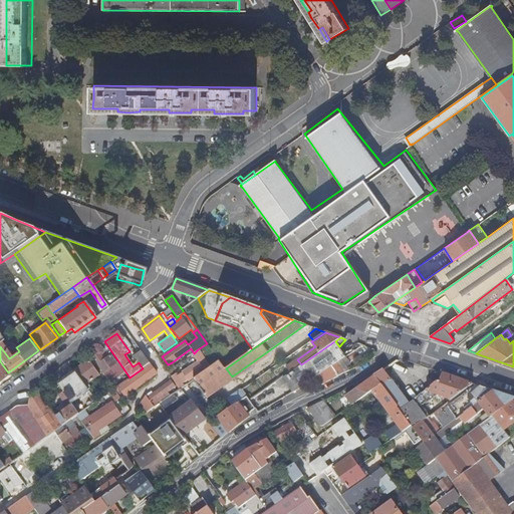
[(345,356),(334,341),(301,364),(283,377),(293,393),(316,378),(315,377),(336,362),(343,357),(345,356)]
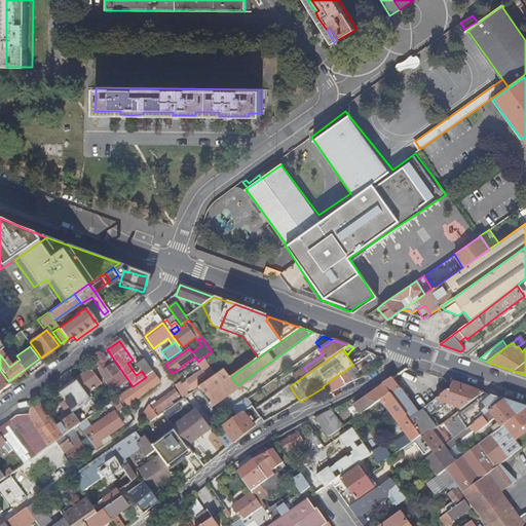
[(176,371),(179,375),(196,363),(198,362),(195,357),(176,371)]
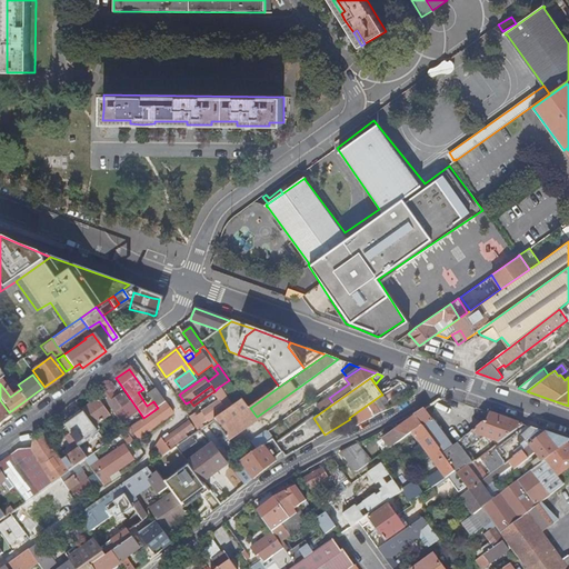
[(215,391),(212,392),(219,401),(197,416),(202,423),(207,420),(208,421),(231,406),(219,387),(215,391)]
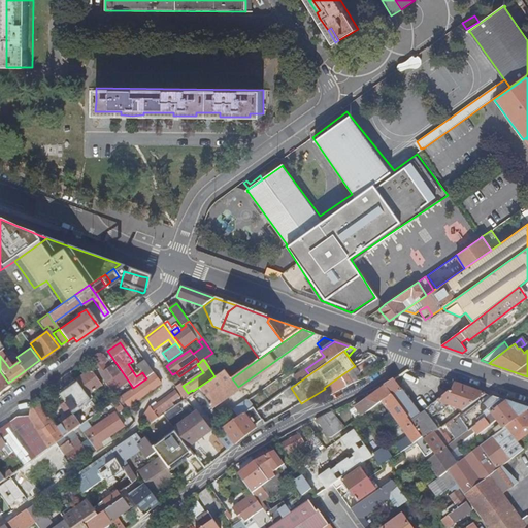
[(106,382),(105,383),(117,398),(118,399),(133,388),(122,371),(120,373),(113,365),(107,369),(101,362),(95,366),(106,382)]
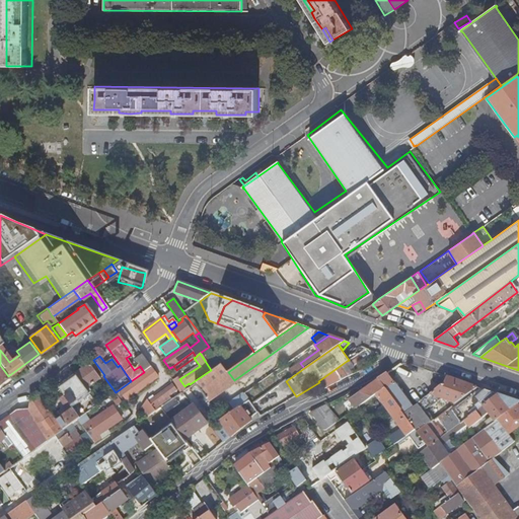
[(136,361),(140,366),(144,372),(151,367),(143,356),(136,361)]
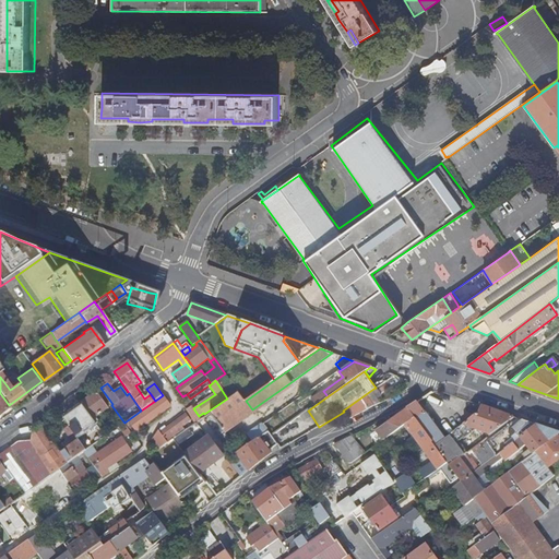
[(366,394),(343,411),(344,412),(348,418),(369,408),(373,406),(380,403),(373,389),(366,394)]
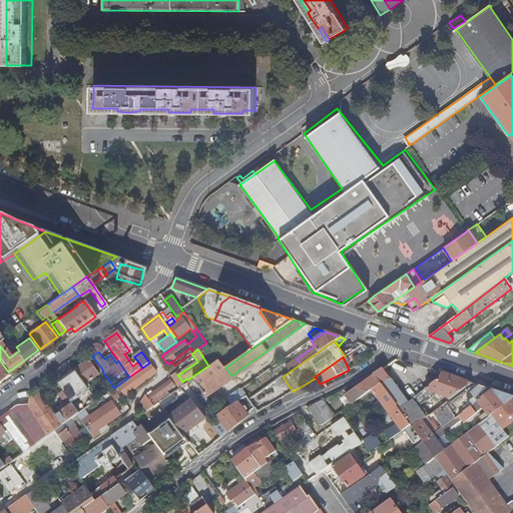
[(87,360),(74,370),(75,373),(85,385),(99,375),(87,360)]
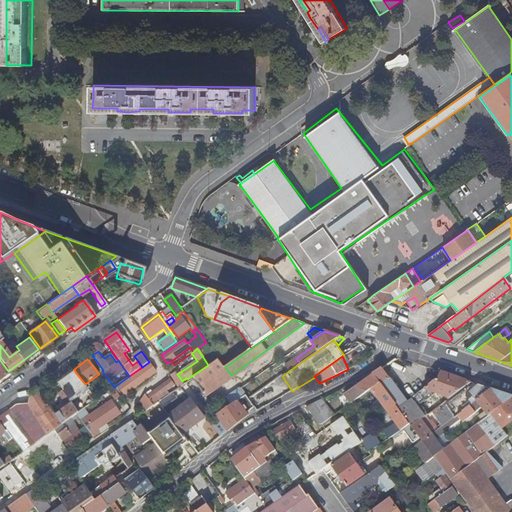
[(231,375),(225,367),(218,359),(192,378),(204,394),(231,375)]
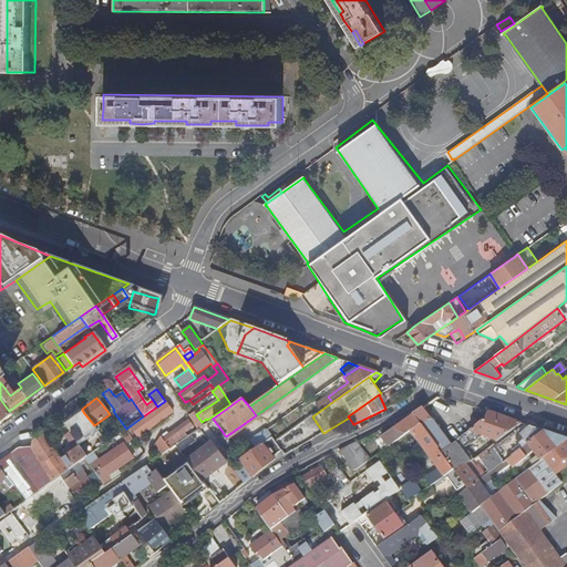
[(143,416),(126,429),(127,429),(134,439),(135,440),(138,436),(132,426),(166,402),(165,401),(157,406),(143,416)]
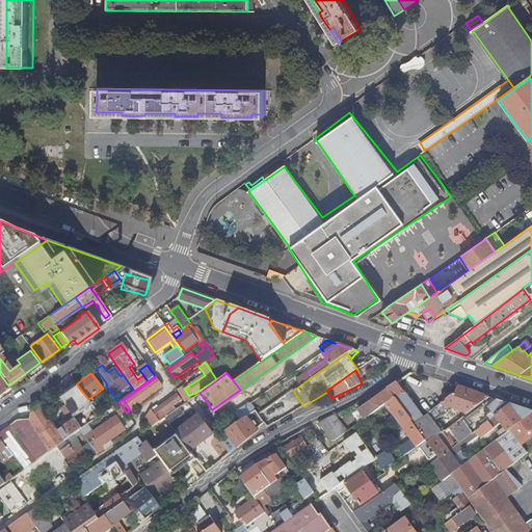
[(162,386),(156,377),(124,400),(130,409),(162,386)]
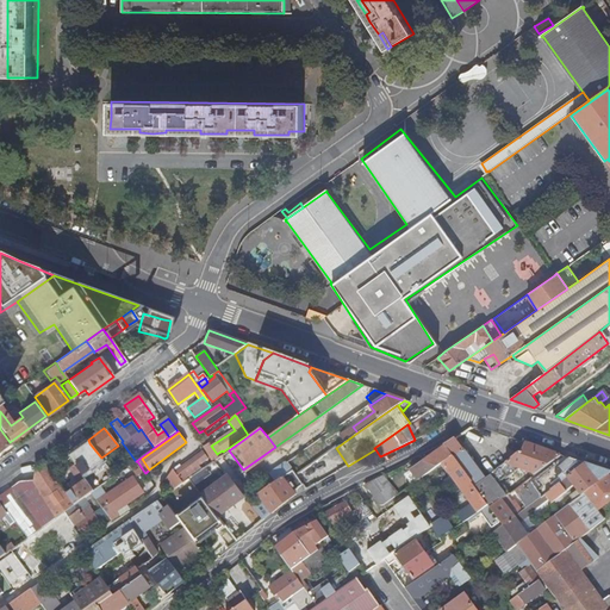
[(444,444),(444,446),(453,456),(474,486),(486,478),(465,449),(464,450),(455,439),(444,444)]
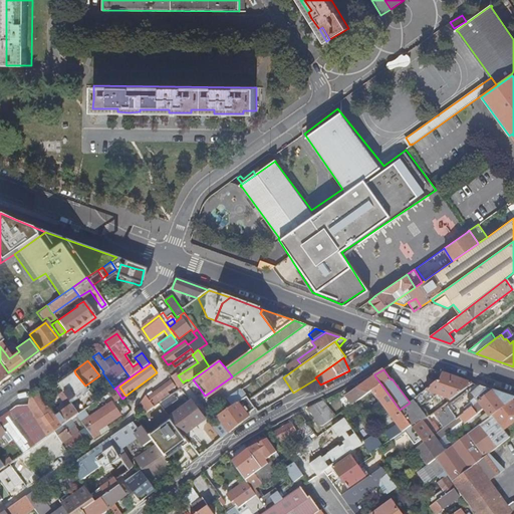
[(75,373),(62,382),(67,390),(71,395),(72,394),(81,388),(82,390),(86,395),(82,398),(85,403),(81,406),(77,400),(72,404),(79,414),(82,412),(97,401),(85,386),(75,373)]
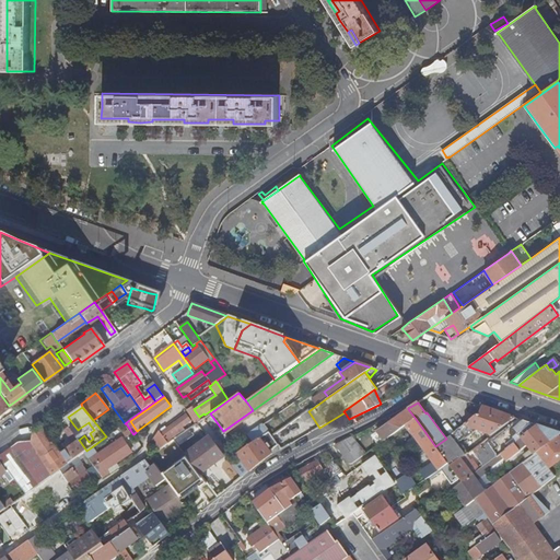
[(435,446),(448,464),(451,466),(461,458),(464,455),(456,443),(464,438),(465,439),(471,434),(470,431),(470,428),(489,434),(490,436),(515,418),(482,407),(481,413),(446,439),(435,446)]
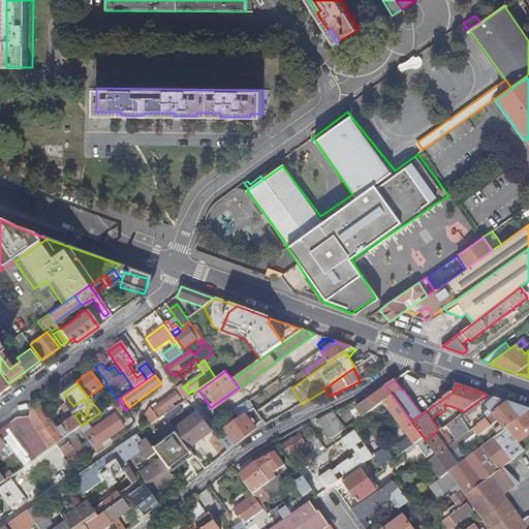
[(363,416),(383,402),(393,396),(385,386),(384,387),(356,407),(363,416)]
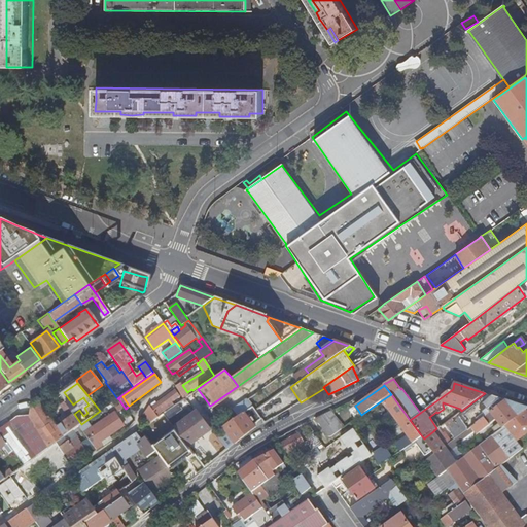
[(150,423),(154,419),(164,413),(174,406),(172,402),(179,396),(175,390),(151,408),(150,406),(144,414),(150,423)]
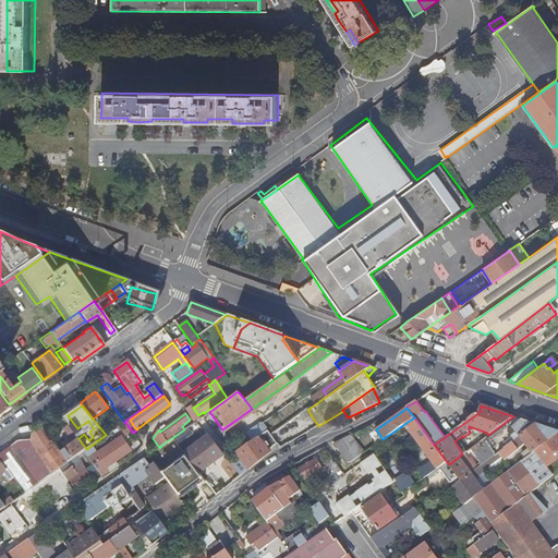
[(68,415),(64,419),(70,425),(73,423),(68,415)]
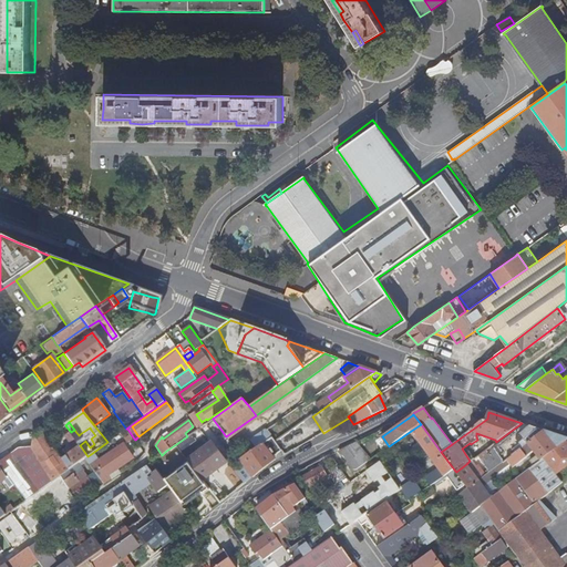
[(425,478),(431,486),(446,475),(454,470),(441,452),(421,424),(411,431),(419,442),(419,443),(429,456),(439,468),(425,478)]
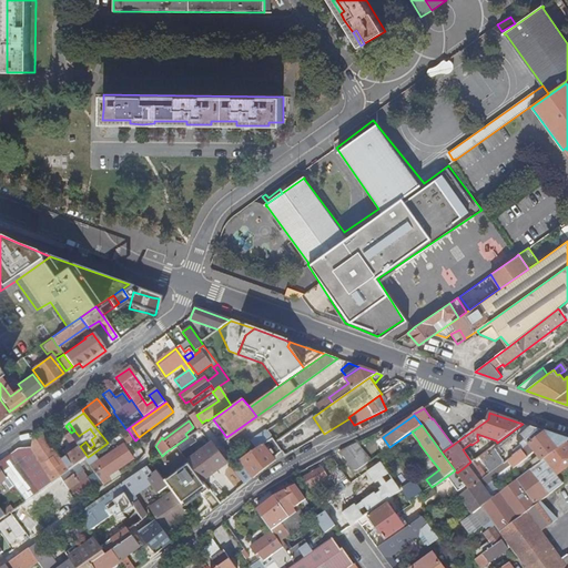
[(490,454),(476,465),(484,474),(477,478),(467,465),(457,473),(466,487),(468,489),(488,475),(503,464),(545,433),(526,426),(494,448),(494,449),(490,454)]
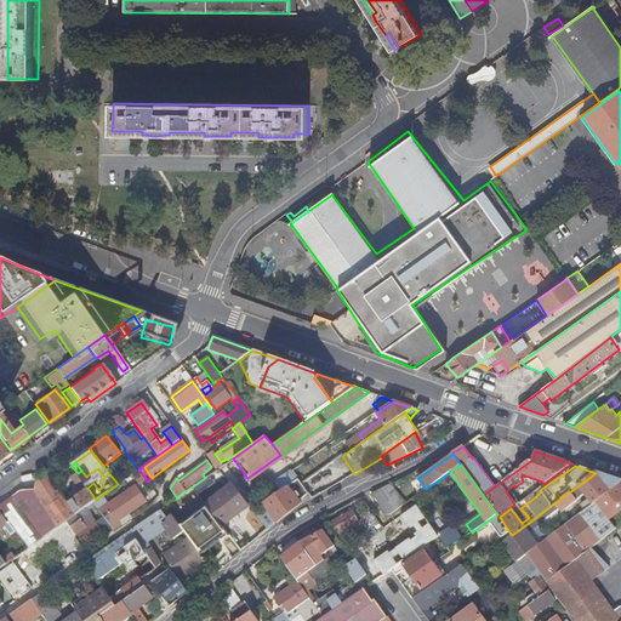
[(89,479),(100,471),(98,468),(87,476),(89,479)]
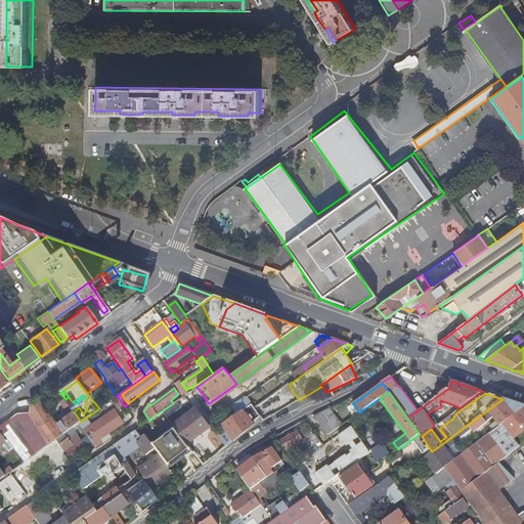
[(118,396),(117,396),(113,399),(119,408),(124,405),(118,396)]
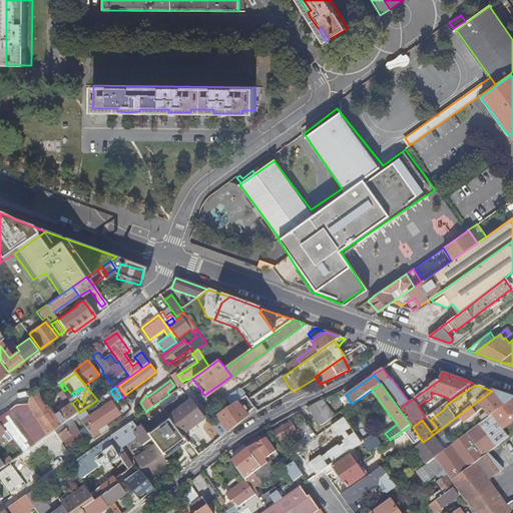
[(29,405),(48,436),(49,435),(55,431),(63,425),(56,416),(37,390),(32,394),(29,405)]
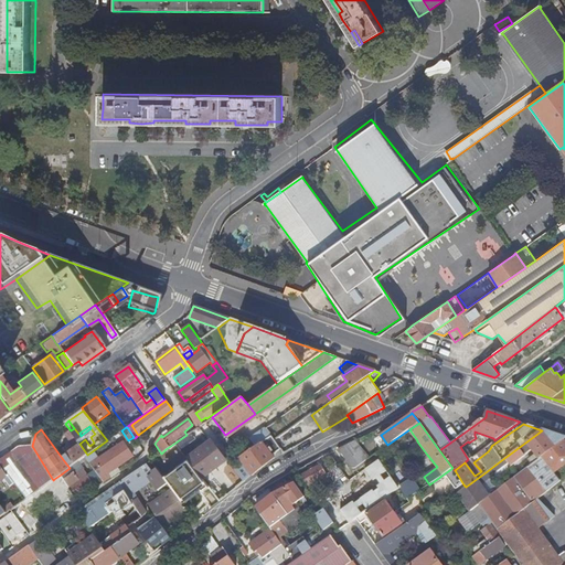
[(76,448),(62,458),(70,468),(85,456),(87,455),(80,444),(71,430),(66,434),(76,448)]
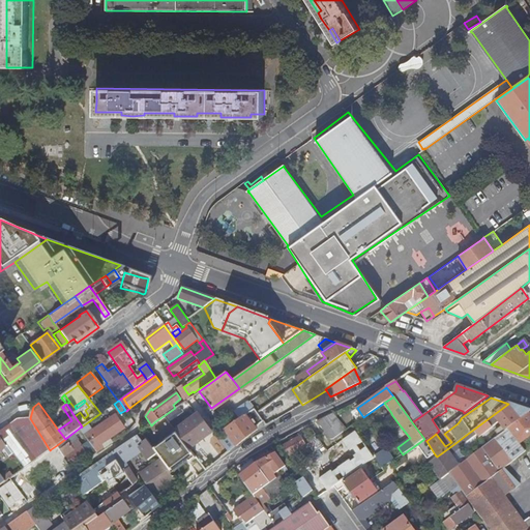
[(529,410),(508,404),(469,433),(472,437),(472,438),(482,432),(483,434),(493,428),(490,424),(497,420),(505,431),(507,429),(529,412),(529,411),(529,410)]
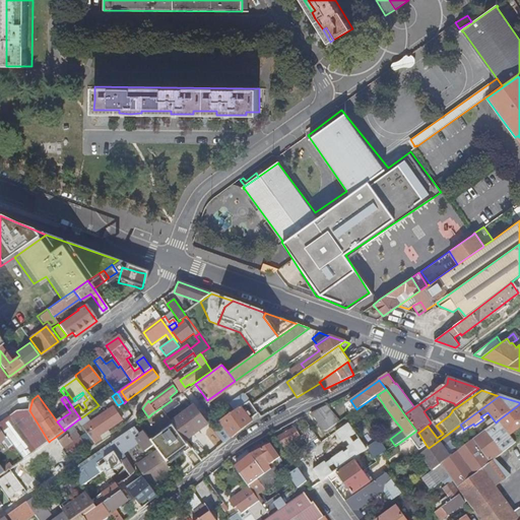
[(244,411),(252,405),(249,401),(241,408),(220,423),(231,438),(232,438),(251,424),(256,420),(254,416),(250,419),(244,411)]
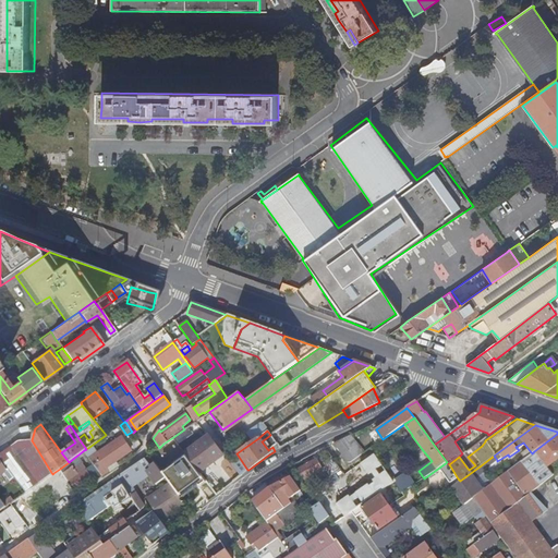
[(534,451),(547,468),(557,459),(557,435),(557,434),(534,451)]
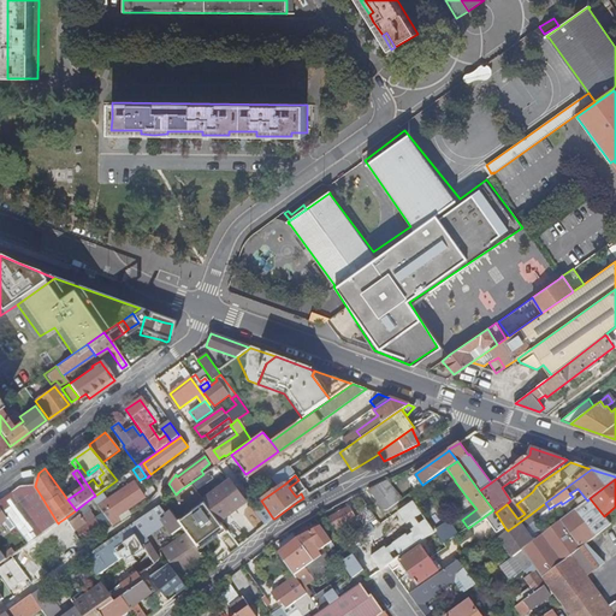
[(205,501),(220,522),(247,503),(230,480),(205,501)]
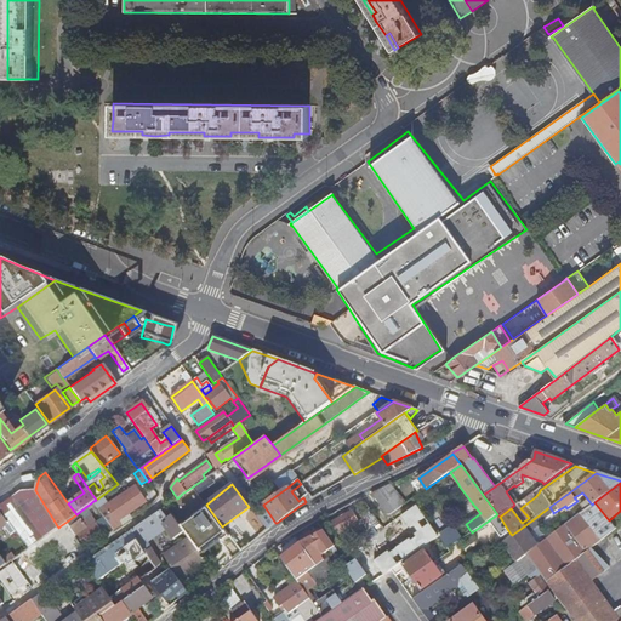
[(463,505),(469,500),(459,485),(459,484),(453,490),(463,505)]
